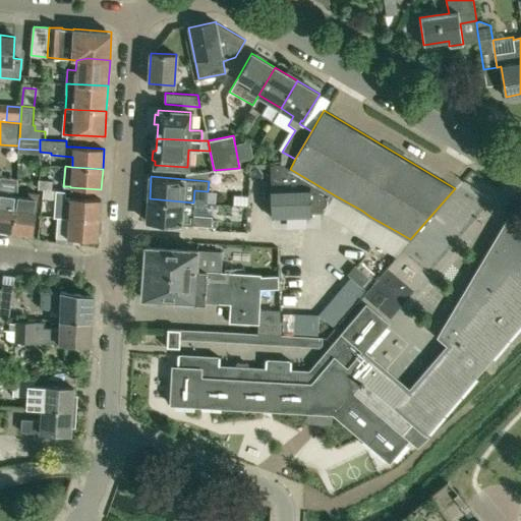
[(38,189),(43,189),(44,189),(51,190),(52,190),(52,189),(53,180),(49,180),(39,179),(38,189)]
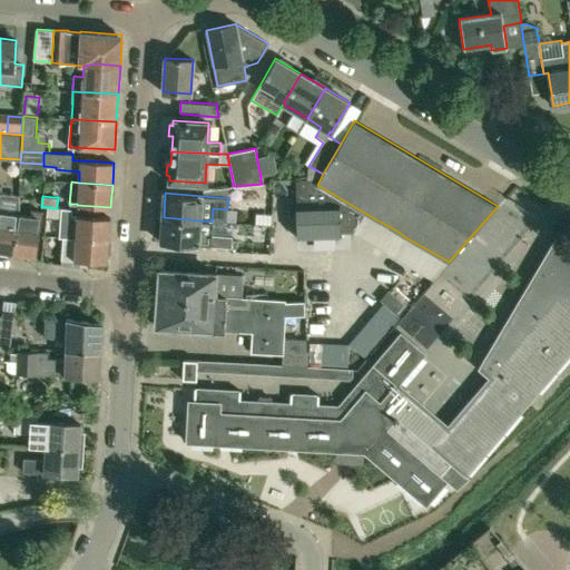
[(0,252),(13,254),(18,223),(20,215),(8,213),(9,208),(0,207),(0,252)]
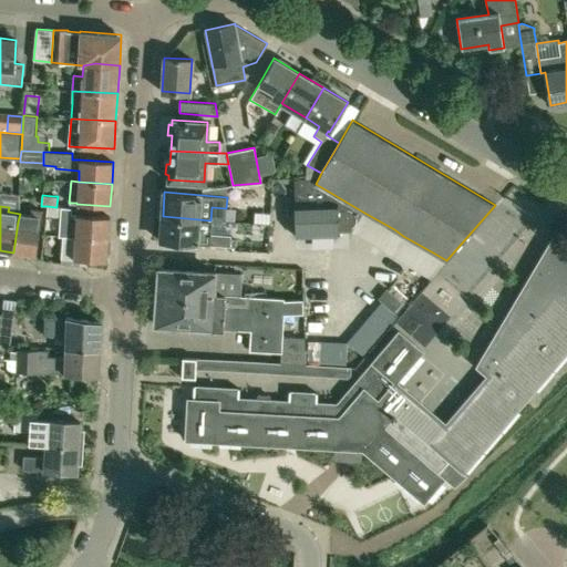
[(61,207),(57,207),(55,207),(48,206),(47,206),(47,217),(61,218),(61,207)]
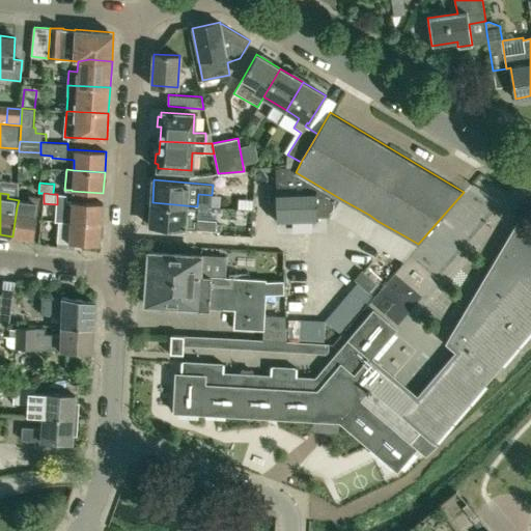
[(315,193),(274,194),(275,223),(316,221),(315,193)]
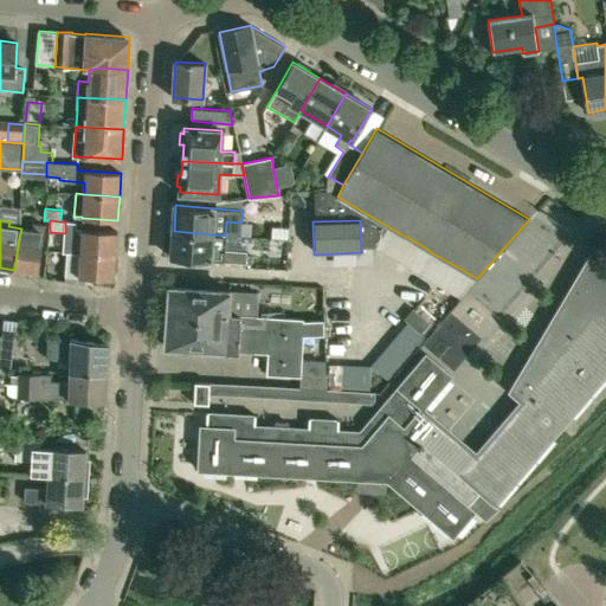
[(19,237),(14,270),(38,272),(43,239),(42,239),(43,232),(44,226),(32,225),(32,230),(21,229),(19,237)]
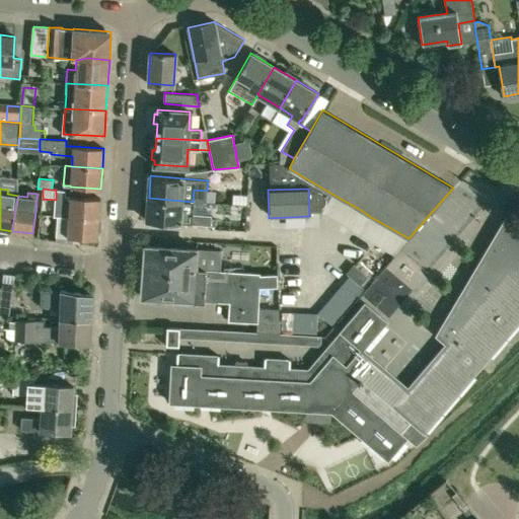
[(334,195),(321,215),(330,220),(343,200),(334,195)]
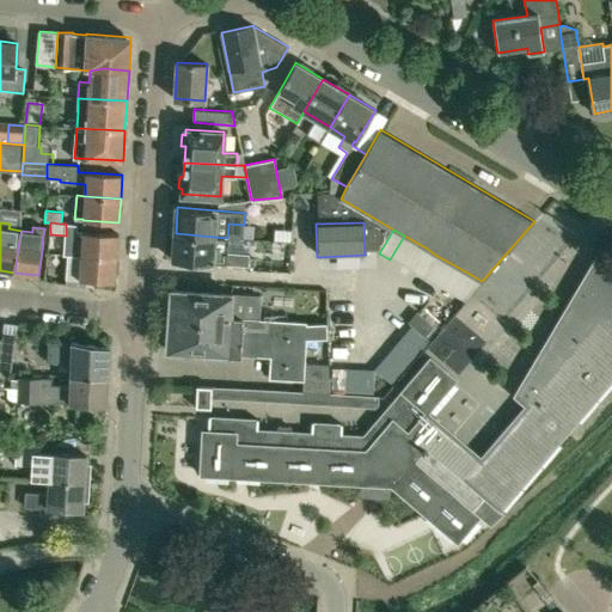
[(72,255),(80,256),(116,257),(118,233),(81,231),(81,232),(74,231),(72,255)]
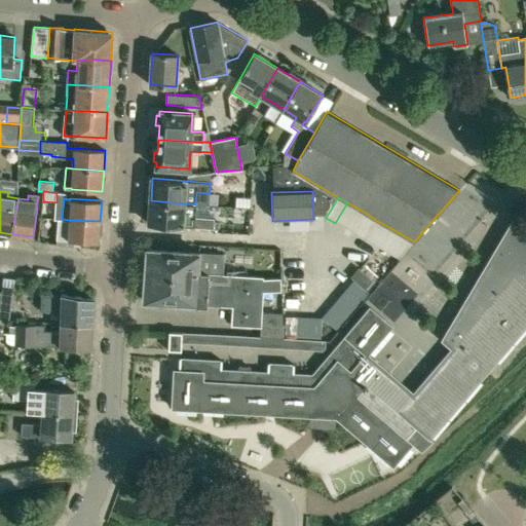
[(151,200),(149,223),(207,228),(214,228),(214,219),(194,218),(194,216),(195,204),(151,200)]
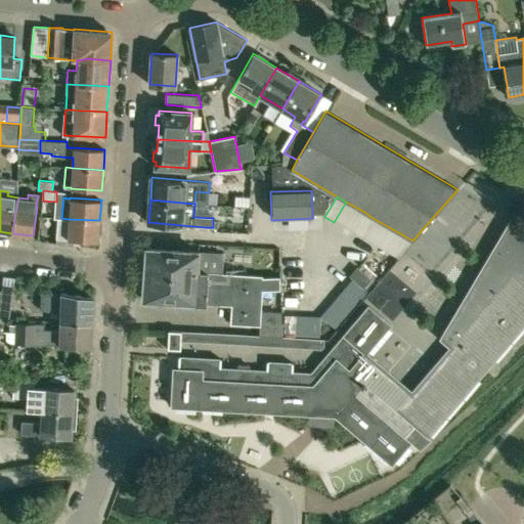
[(346,202),(334,222),(343,228),(355,207),(346,202)]
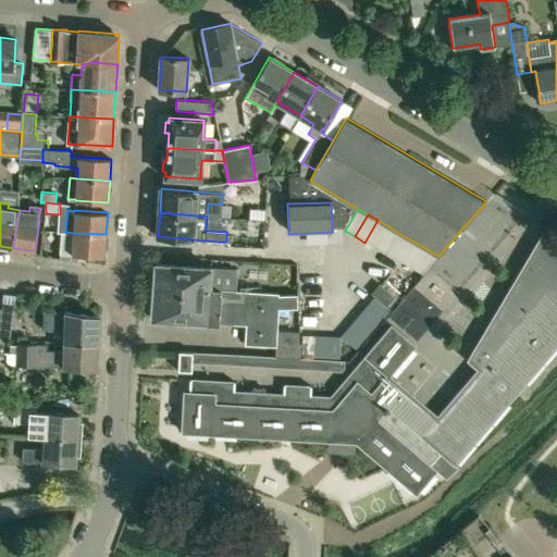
[(378,220),(364,243),(374,248),(387,225),(378,220)]
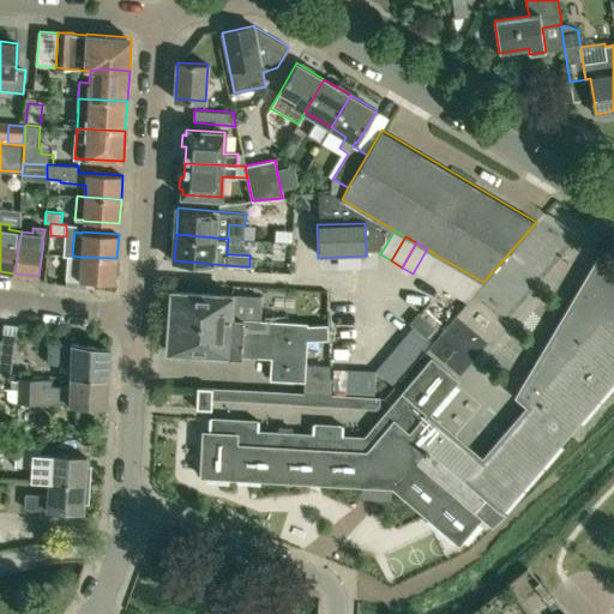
[(427,248),(413,274),(422,280),(437,256),(427,248)]
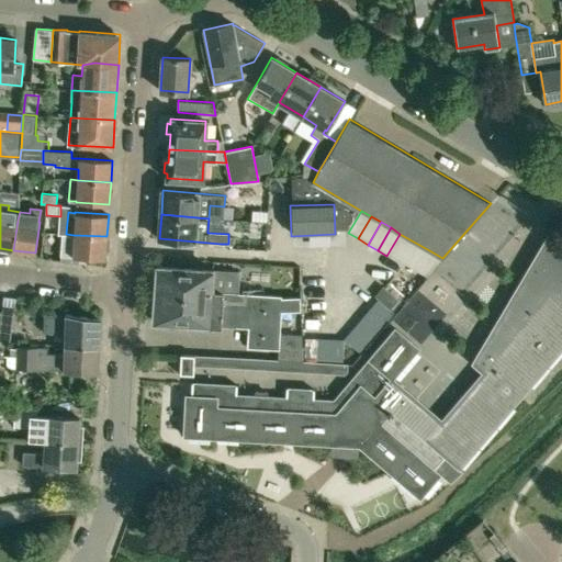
[(105,258),(107,236),(74,235),(66,234),(62,234),(60,255),(60,260),(79,262),(79,256),(105,258)]
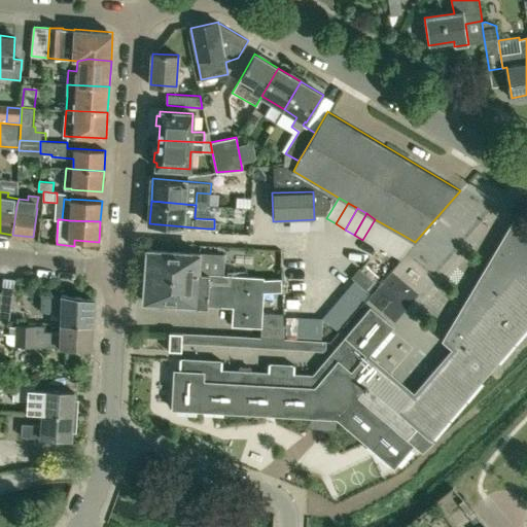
[(221,370),(222,361),(180,358),(179,362),(179,371),(174,372),(173,409),(311,415),(323,416),(336,416),(339,419),(366,443),(393,466),(412,445),(407,440),(417,428),(430,440),(526,326),(526,225),(515,219),(443,341),(452,349),(414,394),(369,355),(392,326),(370,308),(313,375),(293,374),(294,365),(269,363),(268,372),(221,370)]
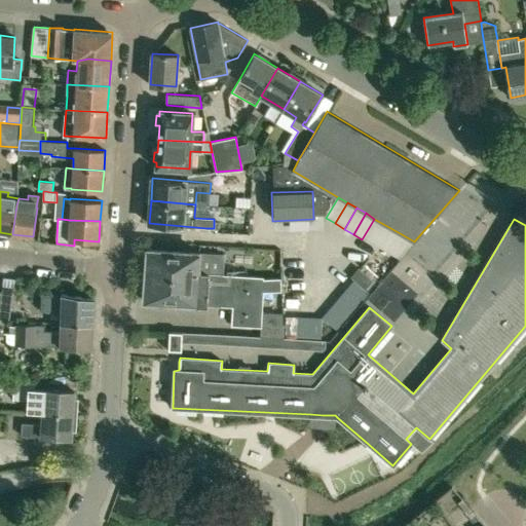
[(374,219),(362,239),(371,245),(383,224),(374,219)]
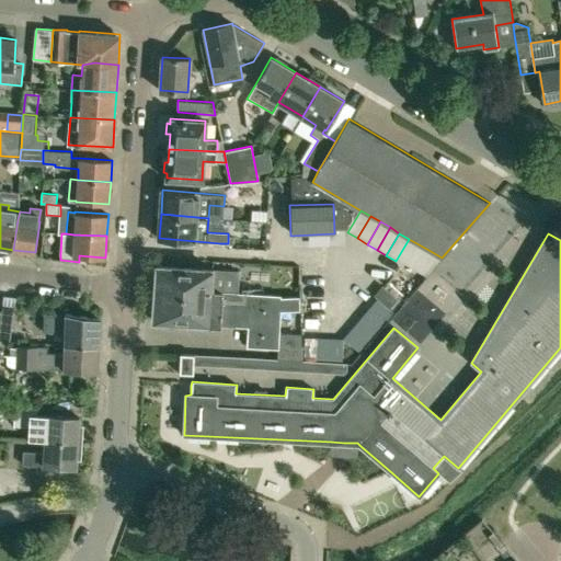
[(409,239),(396,261),(405,266),(419,244),(409,239)]
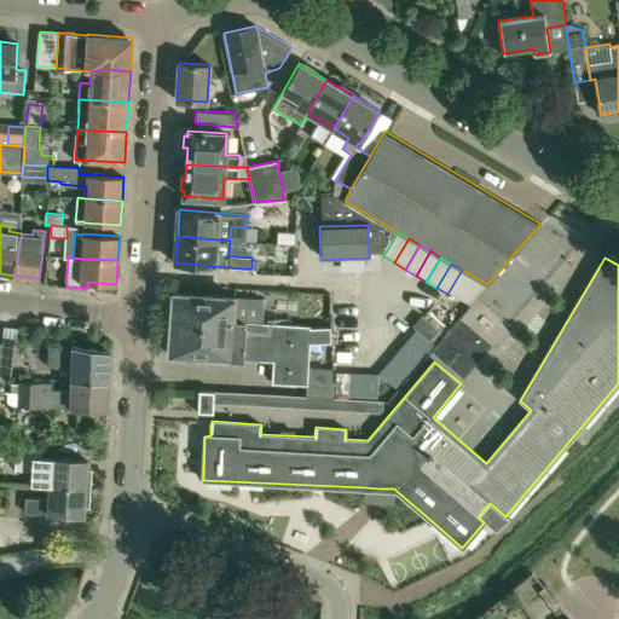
[(462,270),(447,294),(458,301),(473,276),(462,270)]
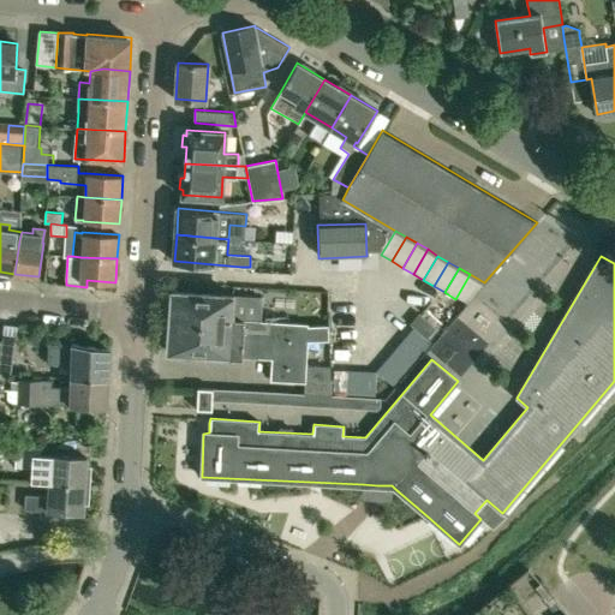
[(470,274),(455,299),(466,305),(484,282),(470,274)]
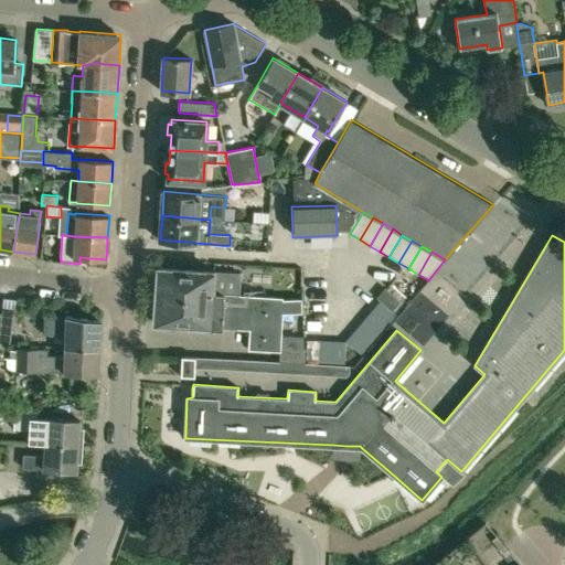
[(304,338),(280,337),(281,312),(283,313),(283,312),(300,312),(301,299),(283,298),(212,294),(213,270),(158,268),(155,323),(249,329),(248,349),(279,350),(279,363),(302,364),(305,364),(304,338)]
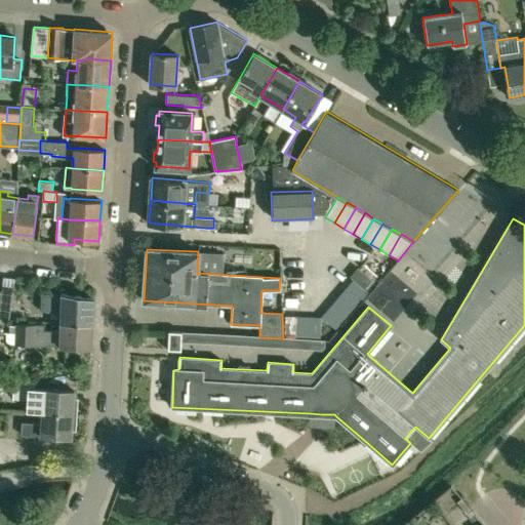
[(350,277),(353,280),(368,293),(376,283),(358,268),(350,277)]
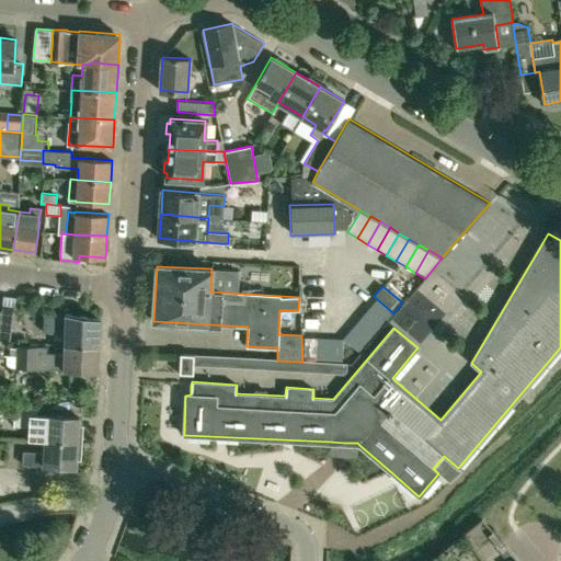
[(377,299),(368,309),(385,323),(390,318),(393,313),(377,299)]
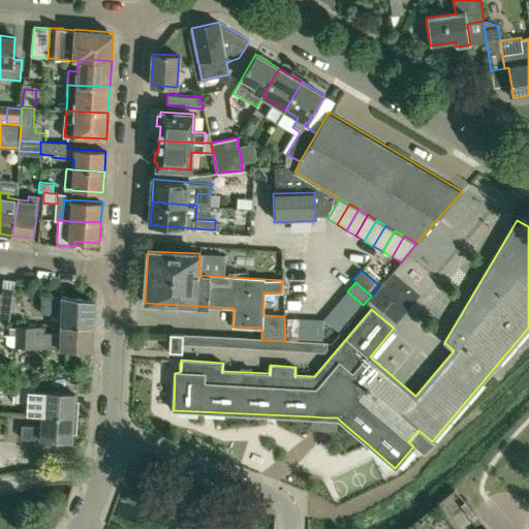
[(363,305),(347,291),(339,301),(355,314),(363,305)]
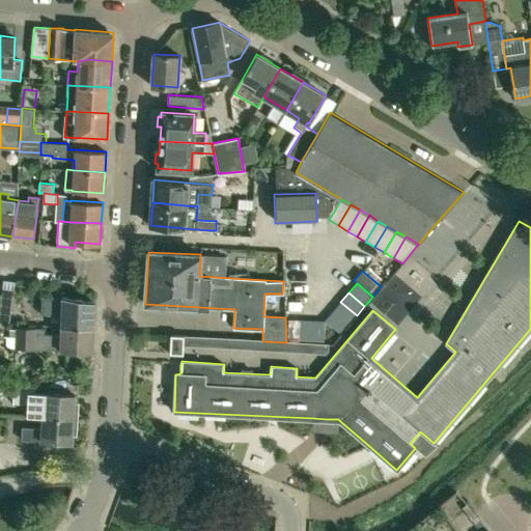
[(61,325),(94,327),(94,302),(62,298),(61,299),(40,298),(40,314),(61,315),(61,325)]
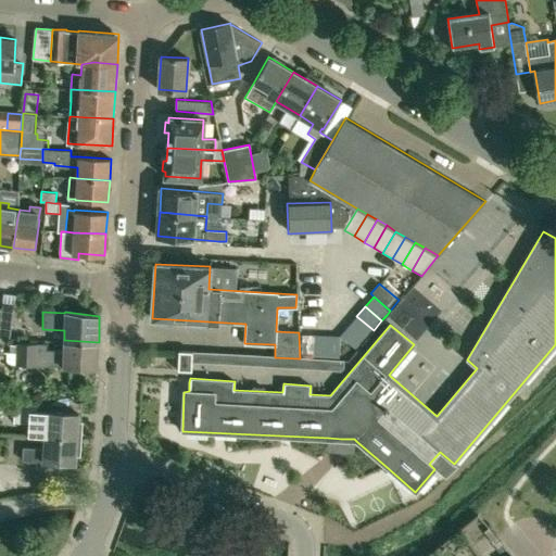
[(374,330),(356,316),(349,326),(365,340),(374,330)]
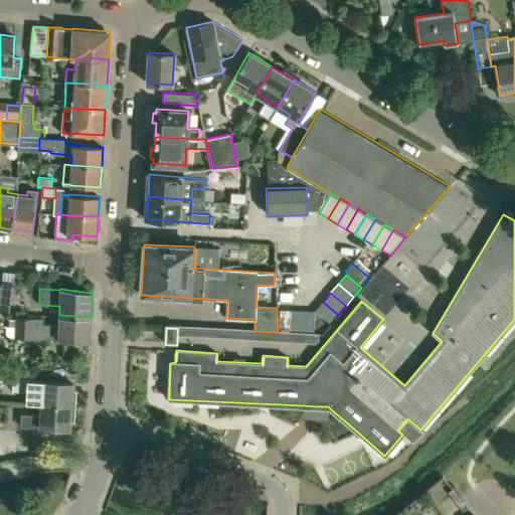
[(338,315),(323,302),(315,311),(330,324),(338,315)]
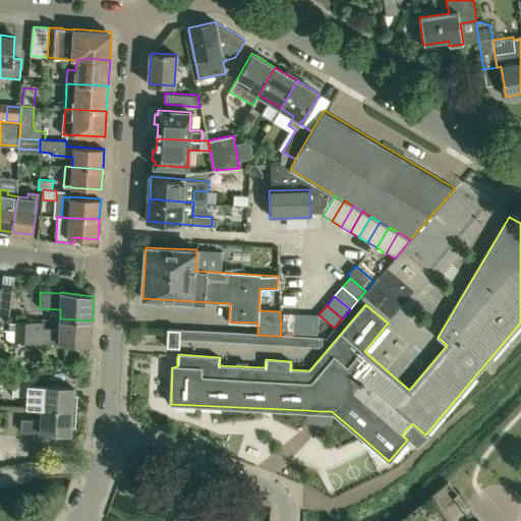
[(283,313),(282,335),(293,336),(294,314),(283,313)]
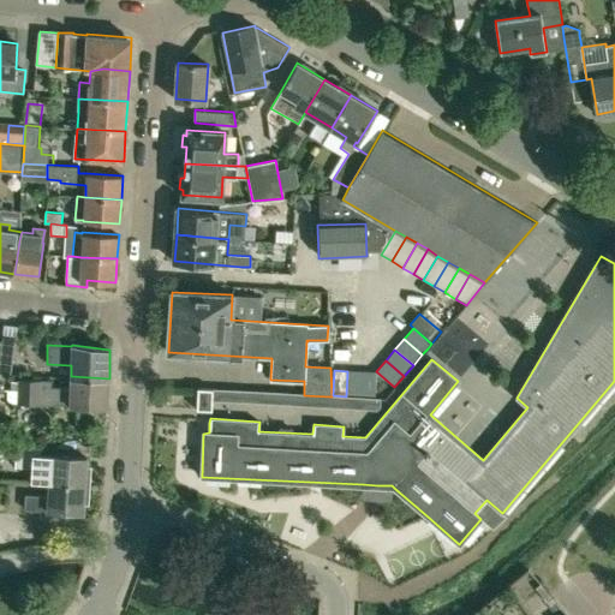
[(350,372),(348,396),(362,396),(363,372),(350,372)]
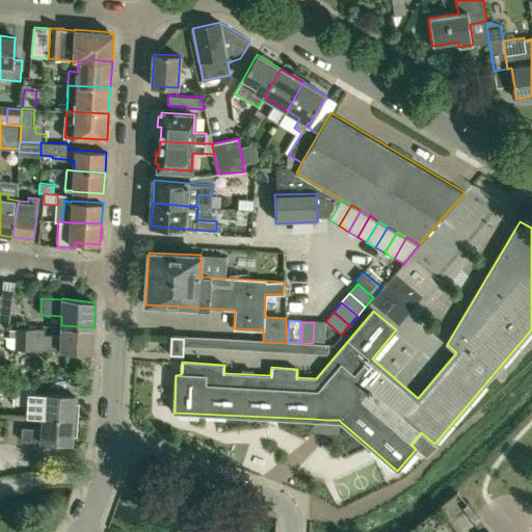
[(314,322),(313,343),(324,344),(325,323),(314,322)]
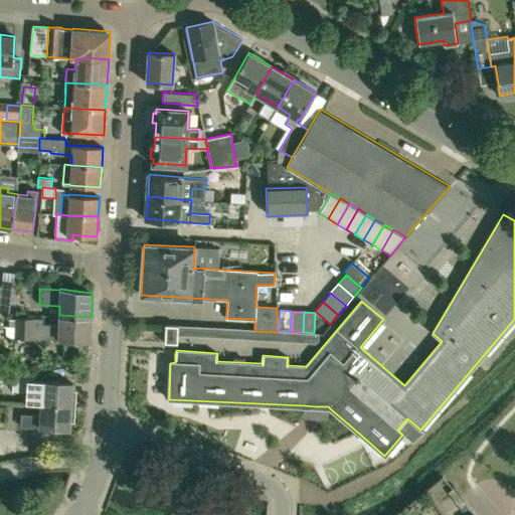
[(91,340),(92,317),(59,315),(58,324),(43,324),(43,318),(15,318),(15,338),(57,339),(91,340)]
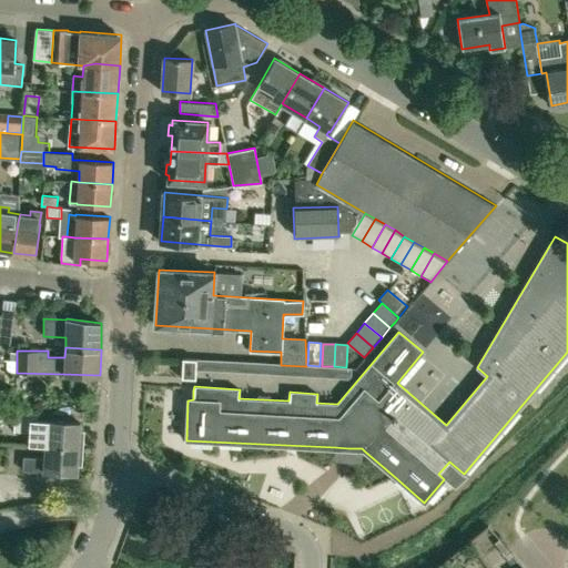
[(183,358),(182,378),(195,379),(198,359),(183,358)]
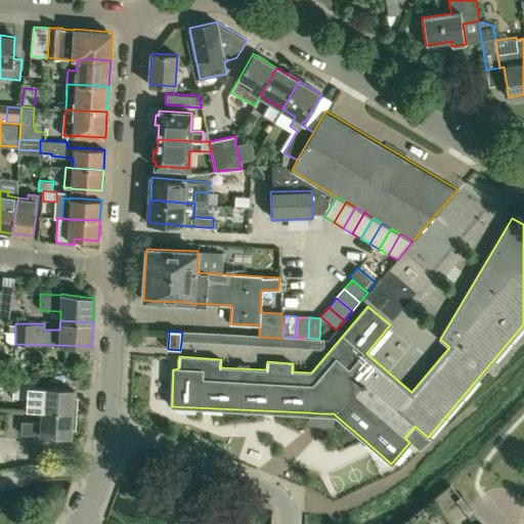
[(280,338),(279,347),(322,349),(325,345),(325,340),(302,339),(282,338),(280,338)]
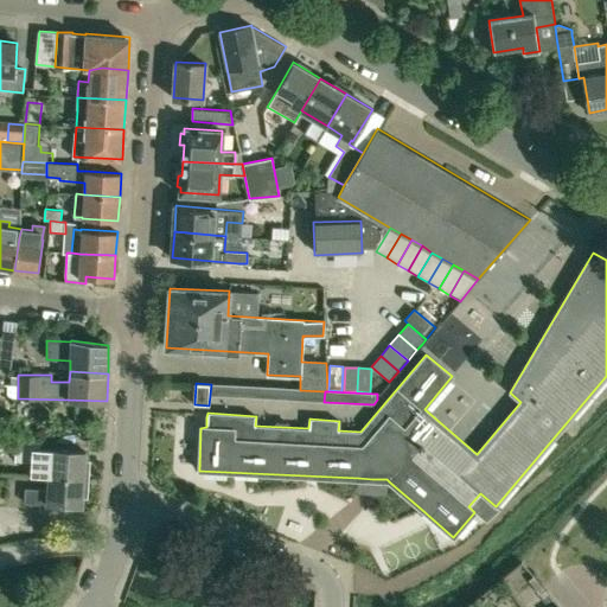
[(85,452),(42,448),(43,443),(16,441),(14,461),(31,462),(30,474),(50,477),(83,479),(85,452)]
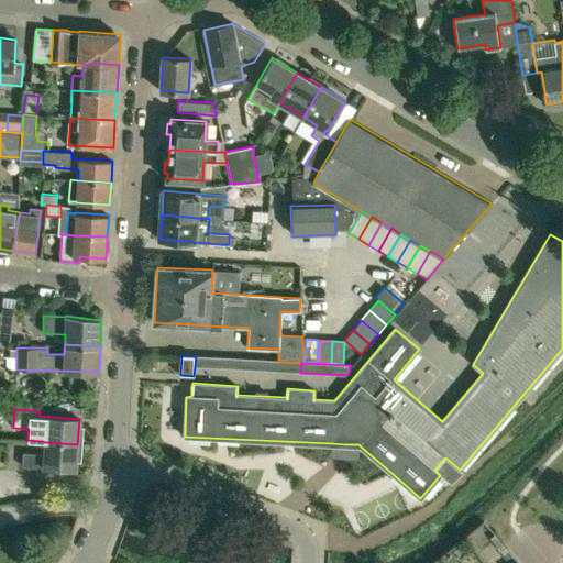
[(76,468),(77,444),(46,442),(45,454),(24,453),(23,466),(44,467),(45,467),(76,468)]
